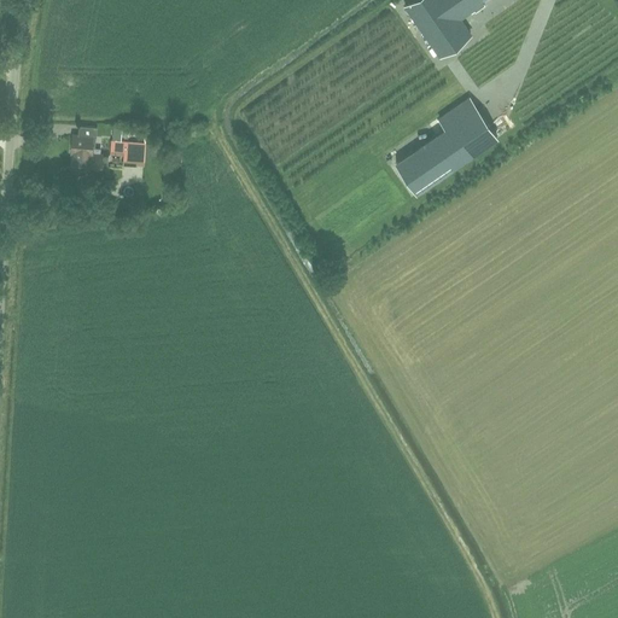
[(441,56),(471,35),(459,18),(473,9),(476,12),(479,10),(485,5),(483,1),(484,0),(413,0),(406,5),(441,56)]
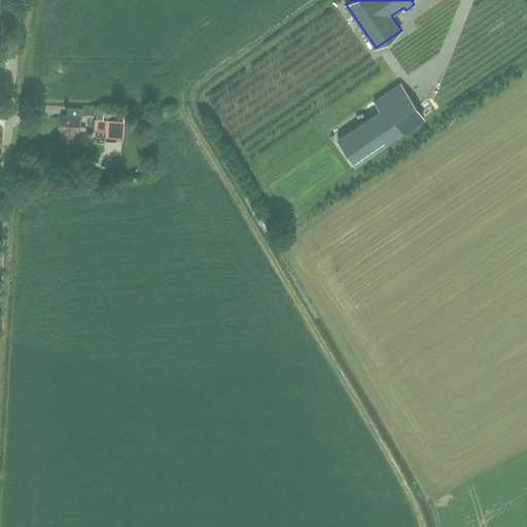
[(388,50),(411,35),(407,29),(384,44),(388,50)]
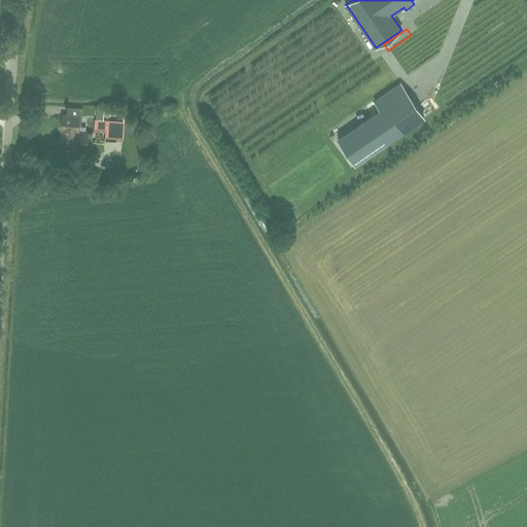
[(424,117),(406,92),(338,139),(355,165),(424,117)]
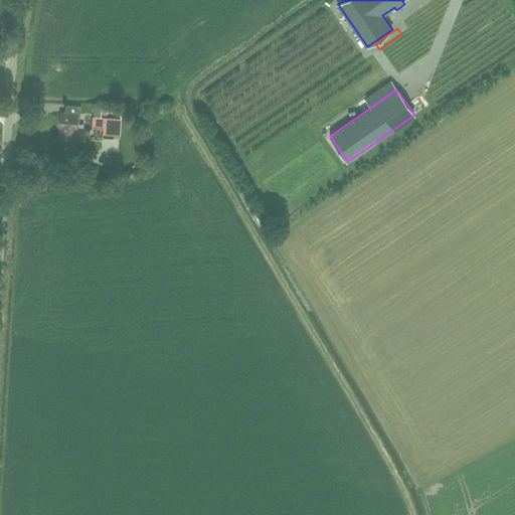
[(128,115),(128,118),(121,117),(121,125),(116,124),(117,118),(102,117),(103,104),(95,104),(94,116),(93,116),(92,129),(103,129),(103,138),(115,139),(115,138),(121,138),(121,131),(126,132),(127,128),(130,128),(131,116),(128,115)]
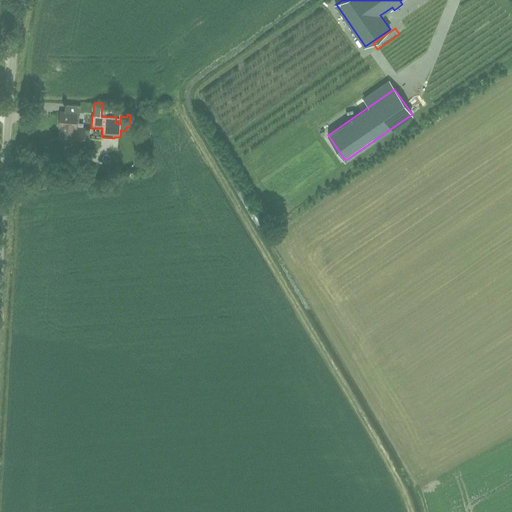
[(58,125),(61,125),(59,141),(88,144),(90,129),(86,129),(86,127),(76,126),(77,123),(79,123),(80,112),(60,110),(58,125)]
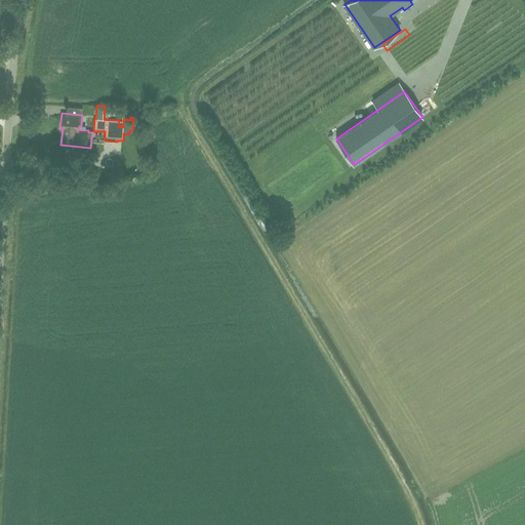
[(99,172),(90,173),(92,182),(101,180),(99,172)]
